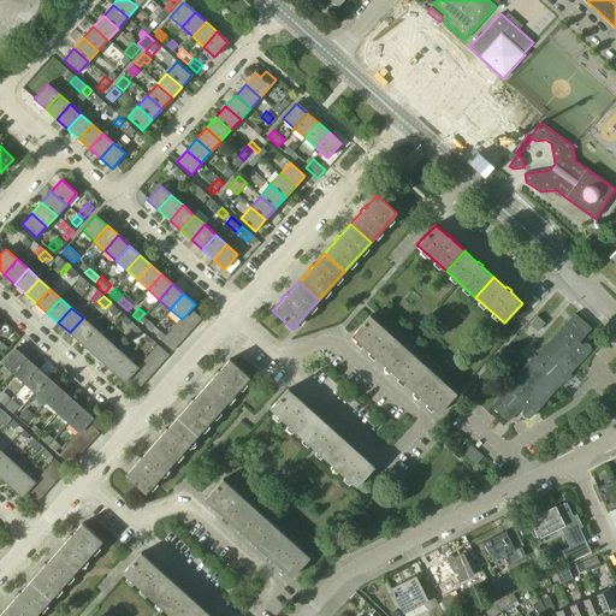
[(201,319),(190,309),(187,314),(196,324),(201,319)]
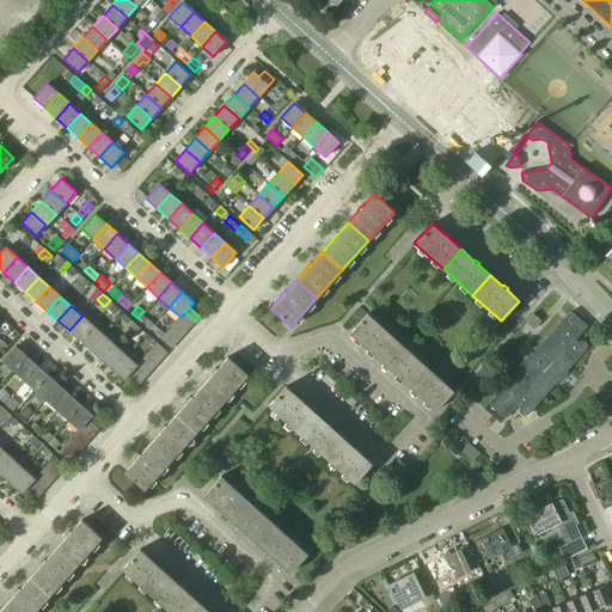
[(195,322),(185,312),(181,317),(179,317),(190,328),(195,322)]
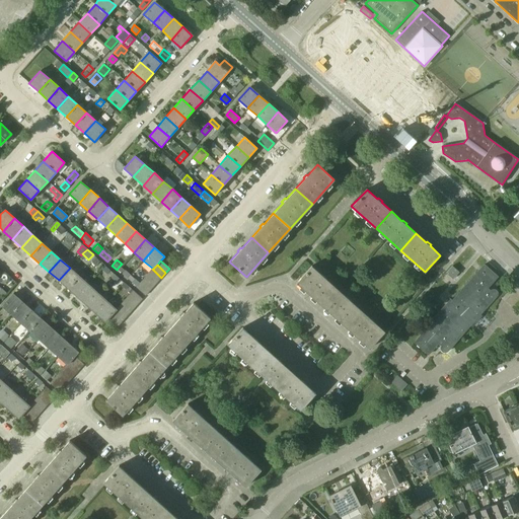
[(448,351),(497,297),(497,296),(498,295),(498,294),(498,293),(497,292),(497,291),(496,291),(495,290),(494,290),(493,290),(492,290),(490,291),(487,288),(497,277),(484,265),(451,301),(449,300),(430,322),(431,323),(414,342),(428,355),(439,343),(441,346),(441,347),(441,348),(441,349),(441,350),(442,351),(442,352),(443,352),(444,352),(445,352),(446,352),(447,352),(448,351)]
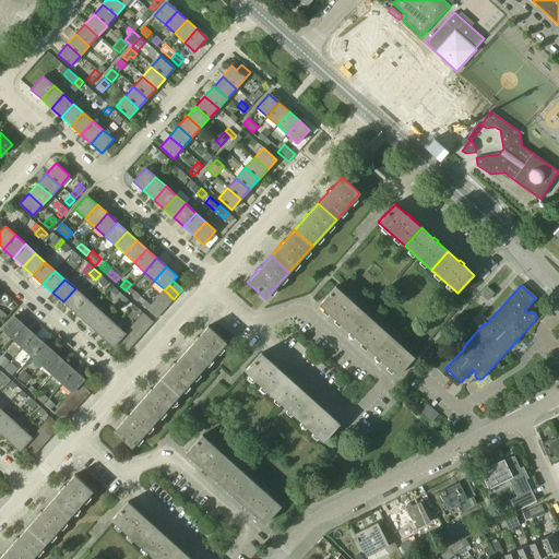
[(361,310),(335,286),(319,305),(345,329),(361,310)]
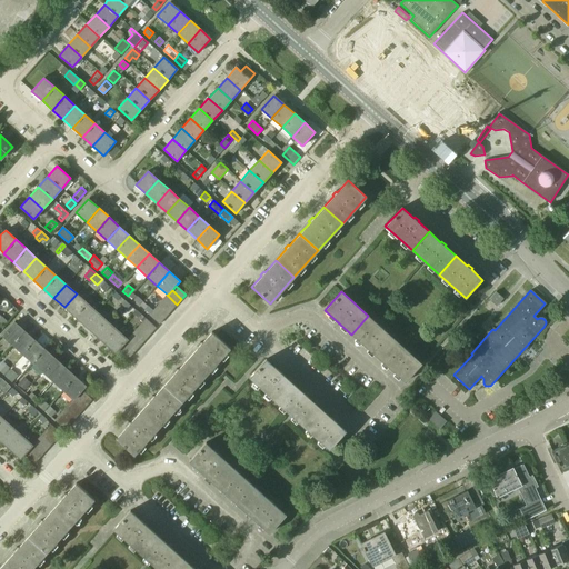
[(497,306),(503,299),(496,291),(489,299),(497,306)]
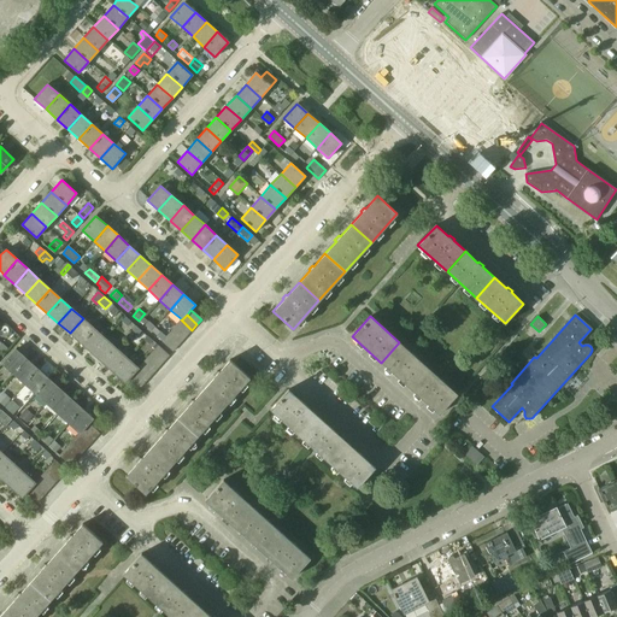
[(136,325),(128,317),(123,322),(131,330),(136,325)]
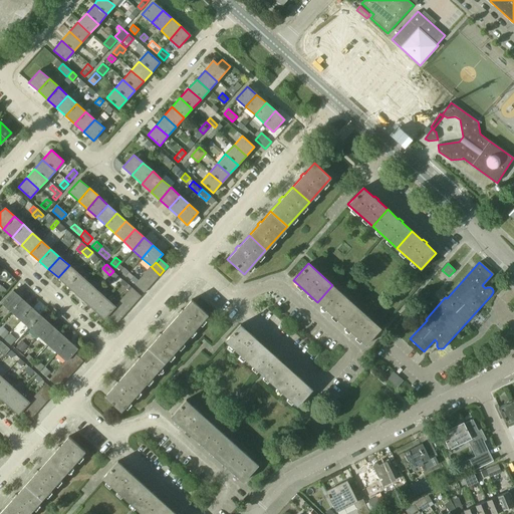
[(67,286),(78,274),(69,265),(58,277),(67,286)]
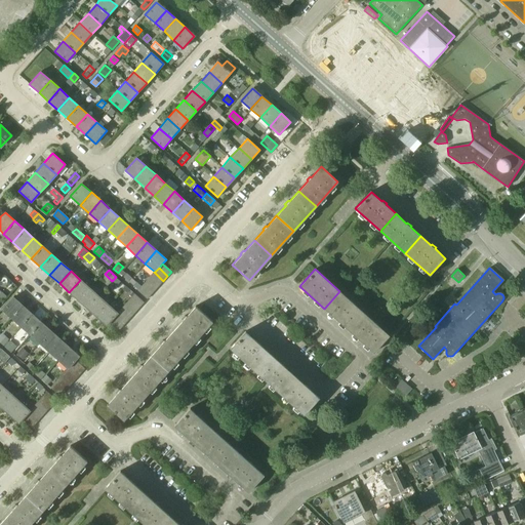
[(132,277),(126,272),(123,275),(128,280),(132,277)]
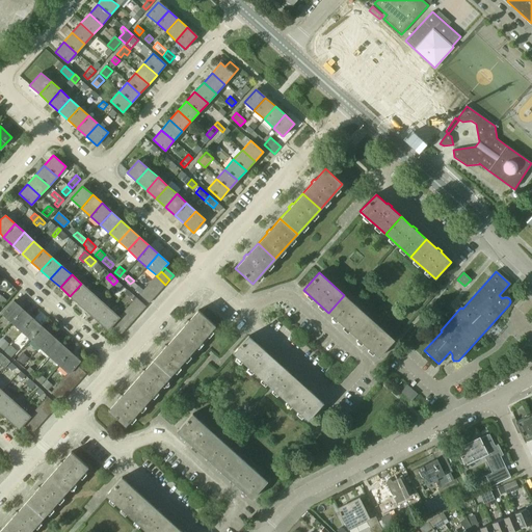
[(165,285),(156,275),(152,281),(161,289),(165,285)]
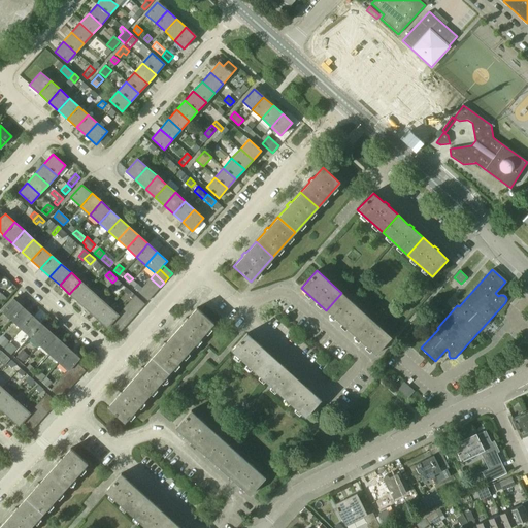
[(117,278),(112,283),(112,284),(122,292),(123,291),(126,287),(117,278)]
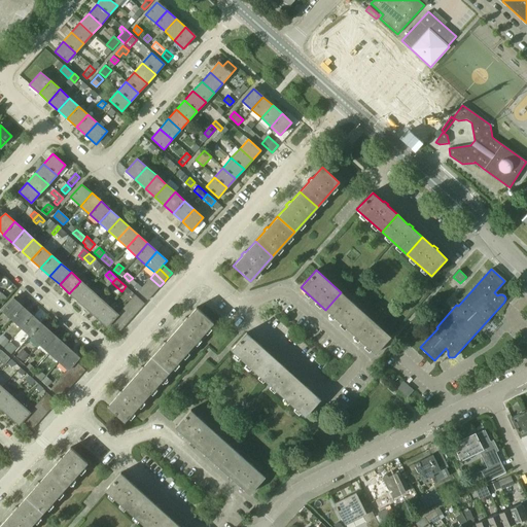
[(160,286),(150,278),(146,282),(155,290),(160,286)]
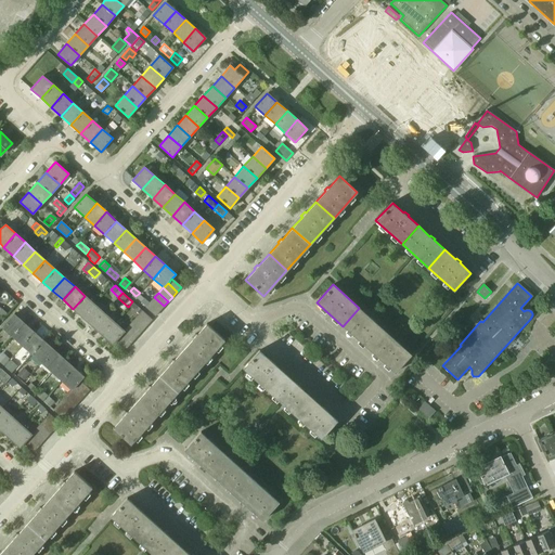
[(82,318),(94,305),(85,296),(73,309),(82,318)]
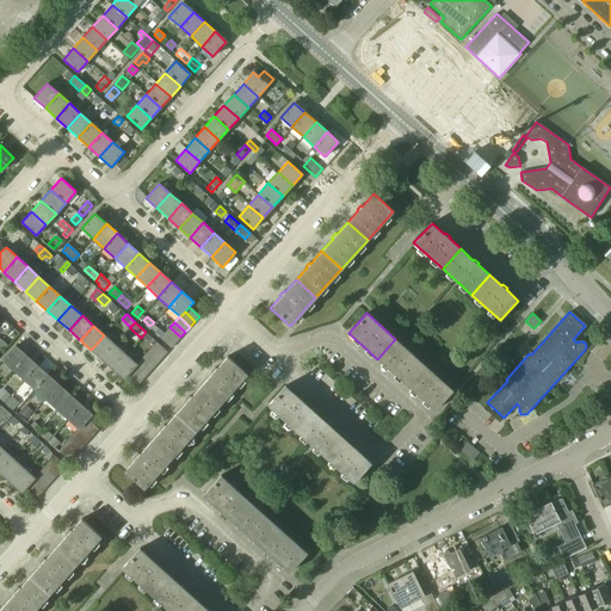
[(160,335),(165,331),(159,326),(154,331),(160,335)]
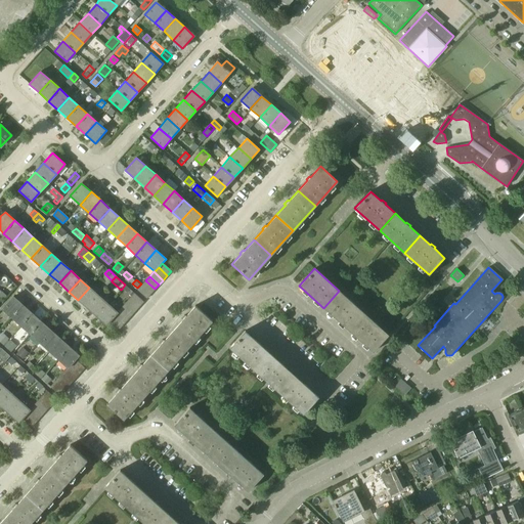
[(155,289),(145,280),(141,286),(150,294),(155,289)]
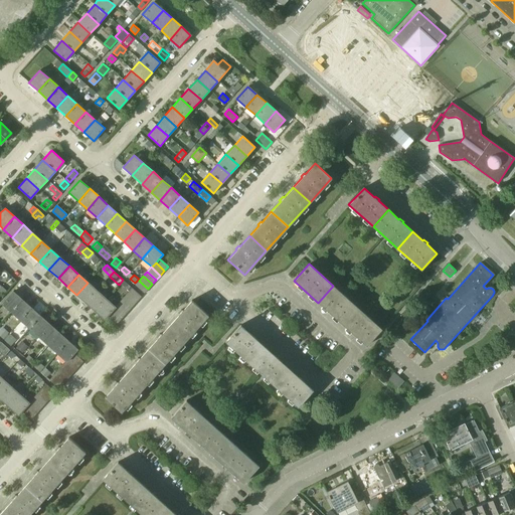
[(148,289),(139,281),(135,285),(144,293),(148,289)]
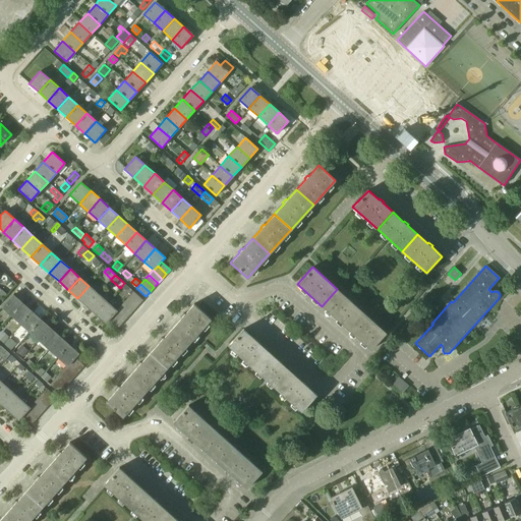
[(87,306),(98,294),(89,286),(77,298),(87,306)]
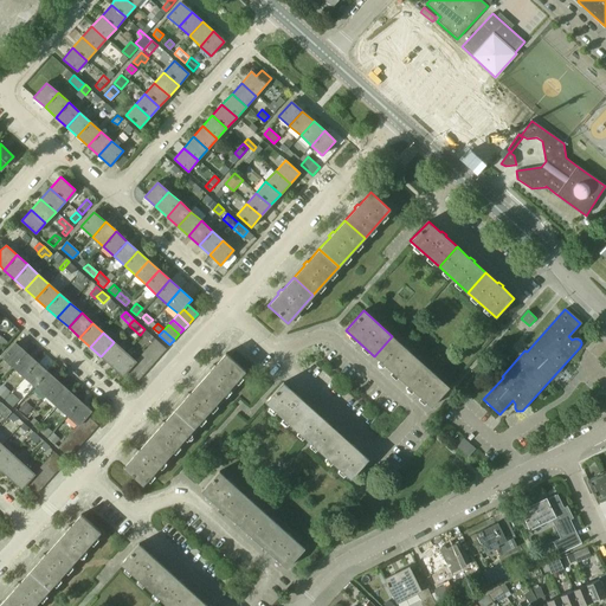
[(421,361),(392,336),(374,356),(403,381),(421,361)]
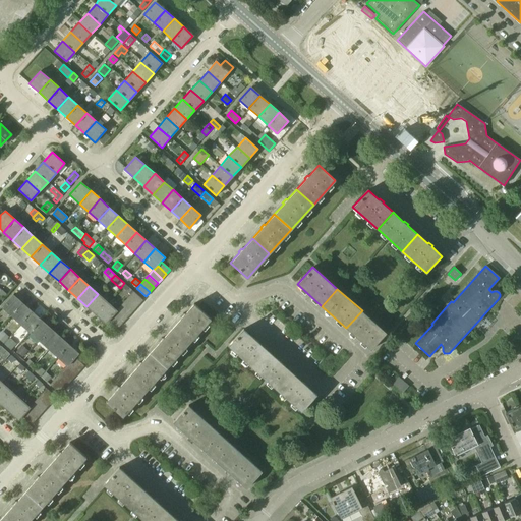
[(142,300),(133,292),(129,296),(138,304),(142,300)]
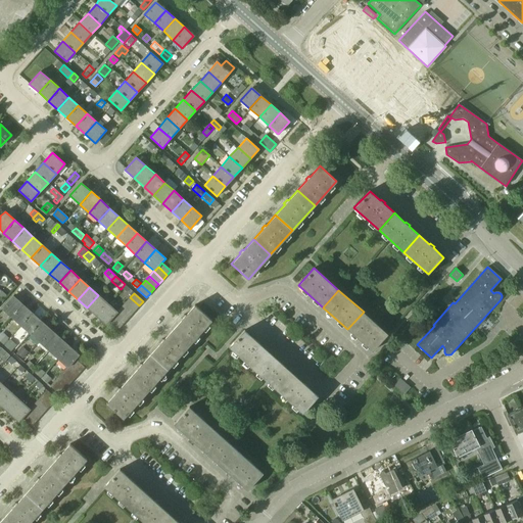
[(96,316),(107,303),(98,295),(87,307),(96,316)]
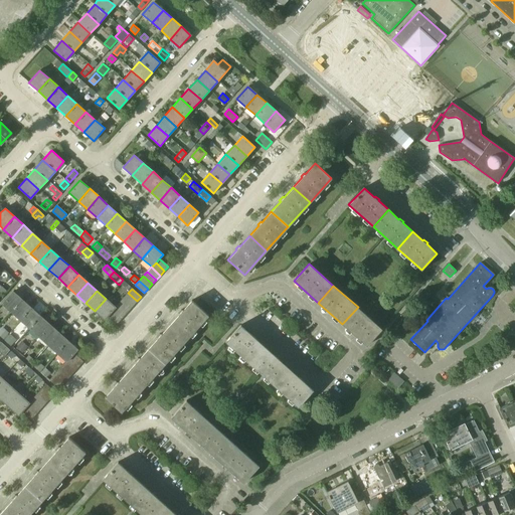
[(11,313),(22,300),(13,292),(2,304),(11,313)]
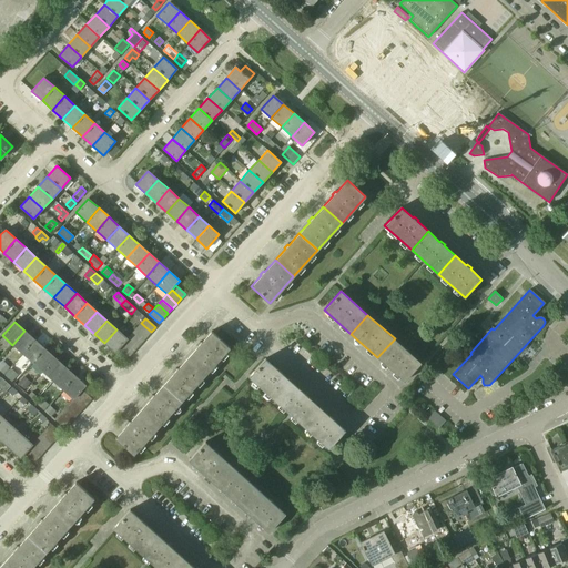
[(151,332),(141,323),(137,327),(146,337),(151,332)]
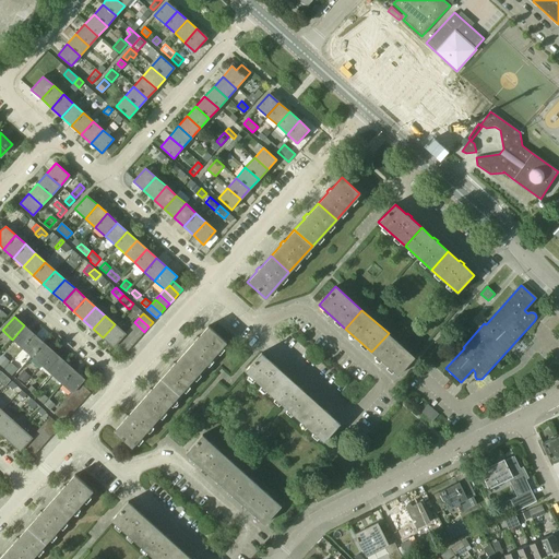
[(144,332),(134,322),(130,328),(140,336),(144,332)]
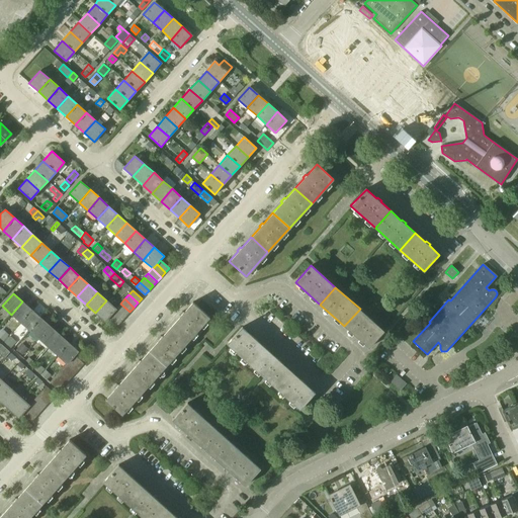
[(108,318),(112,313),(115,310),(115,309),(106,300),(95,313),(104,321),(108,318)]
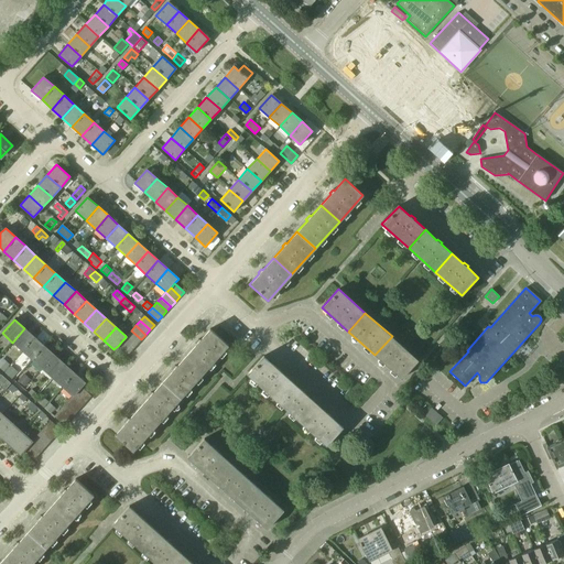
[(22,351),(34,337),(24,328),(12,343),(22,351)]
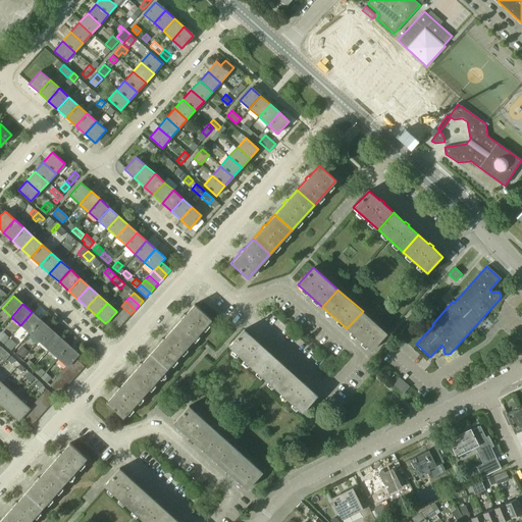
[(189,344),(211,319),(194,304),(185,315),(184,314),(180,317),(181,318),(172,328),(189,344)]
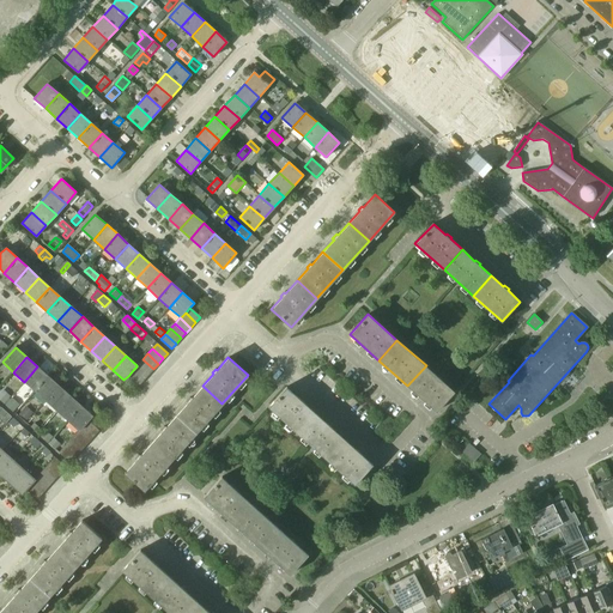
[(153,369),(143,359),(138,364),(149,374),(153,369)]
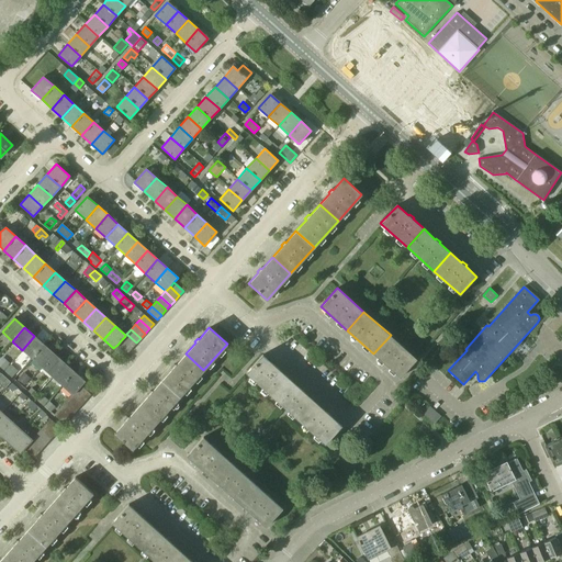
[(136,343),(126,334),(125,335),(125,336),(122,339),(132,348),(136,343)]
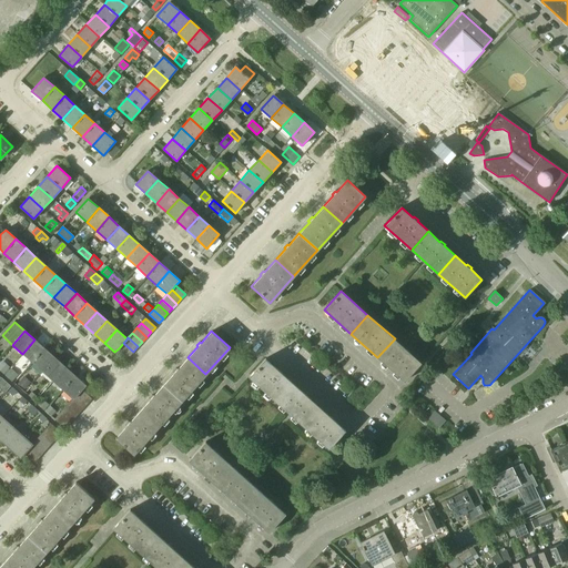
[(422,363),(395,338),(377,357),(404,382),(422,363)]
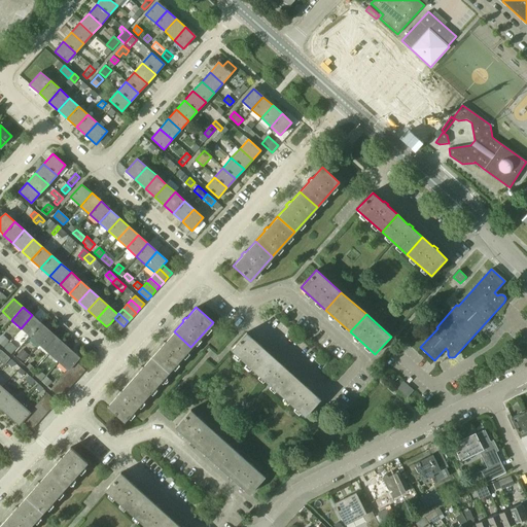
[(30,337),(42,324),(32,315),(21,328),(30,337)]
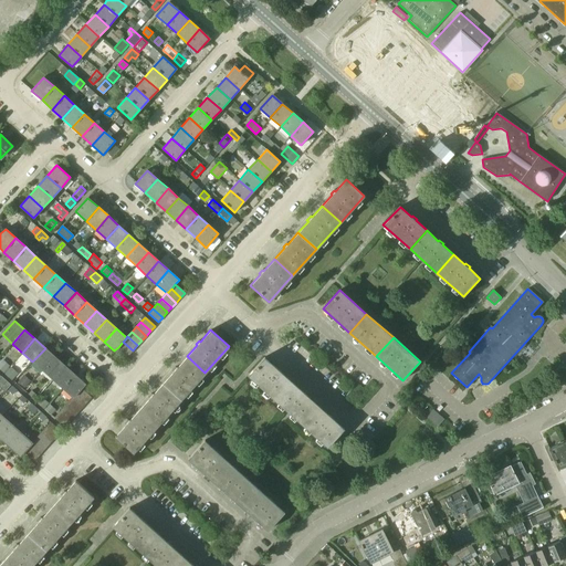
[(133,350),(123,342),(118,347),(128,355),(133,350)]
